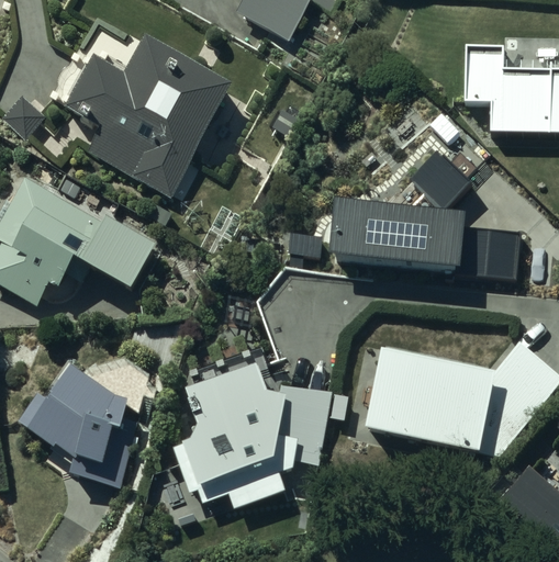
[(239,0),(234,10),(288,40),(309,0),(239,0)]
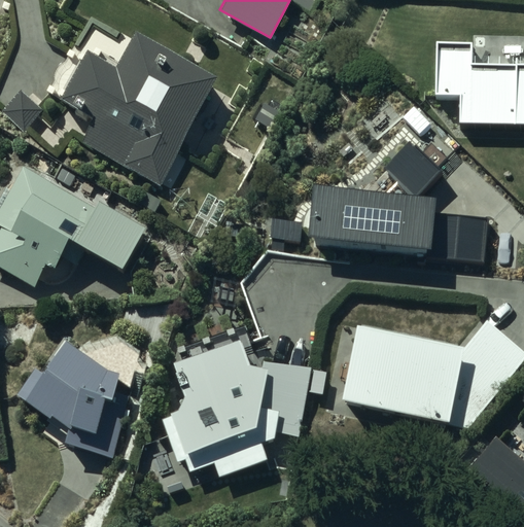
[(218,75),(136,31),(132,39),(118,32),(114,40),(90,27),(77,49),(71,46),(46,92),(94,118),(80,142),(159,185),(160,183),(168,188),(186,153),(178,149),(218,75)]
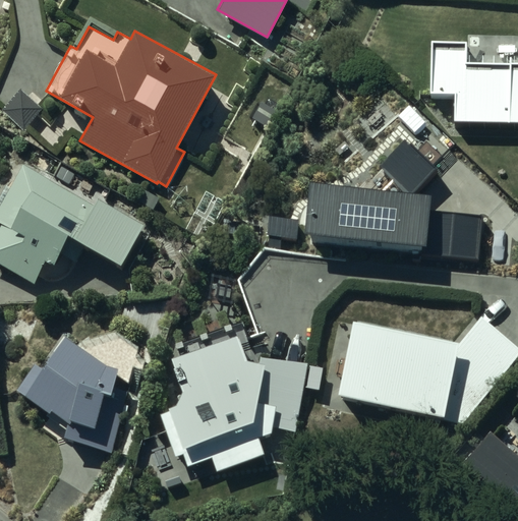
[(466,41),(432,41),(430,94),(453,94),(452,121),(517,121),(517,61),(466,61),(466,41)]
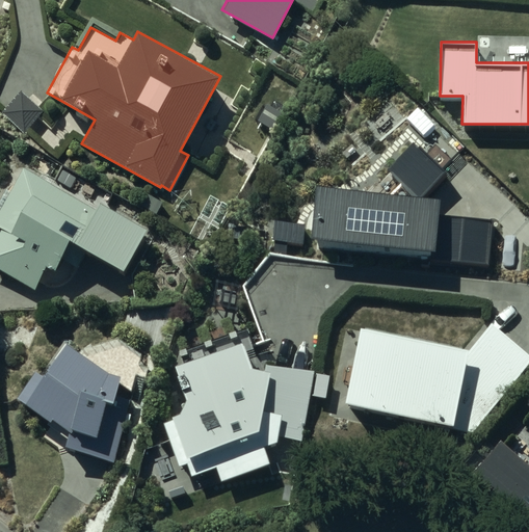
[(42,110),(20,89),(0,111),(23,132),(42,110)]
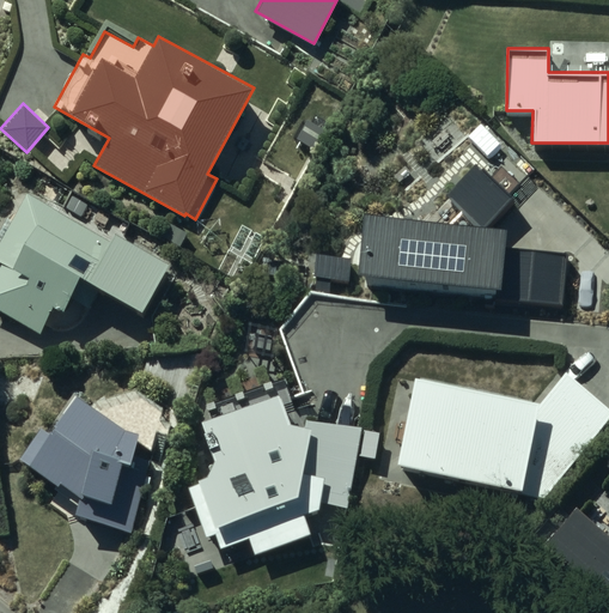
[(111,242),(26,193),(0,235),(0,261),(1,262),(0,265),(0,309),(38,334),(53,307),(64,313),(81,277),(144,313),(170,271),(115,237),(111,242)]
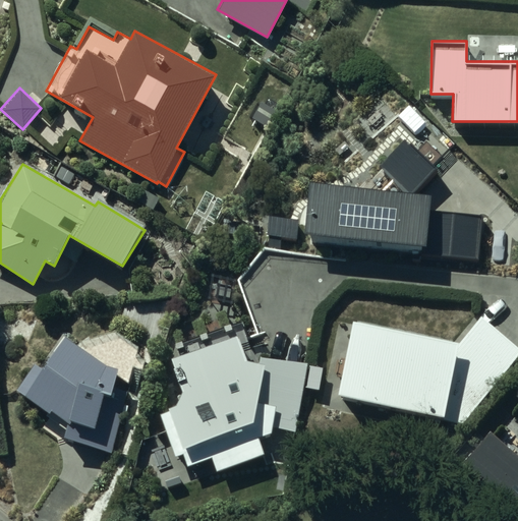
[(314,191),(309,241),(421,253),(426,204),(314,191)]
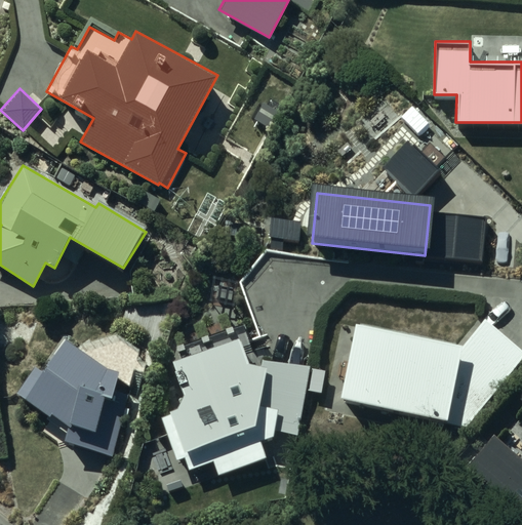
[(463,344),(356,323),(343,397),(445,419),(444,425),(465,427),(521,358),(521,349),(486,317),(463,344)]
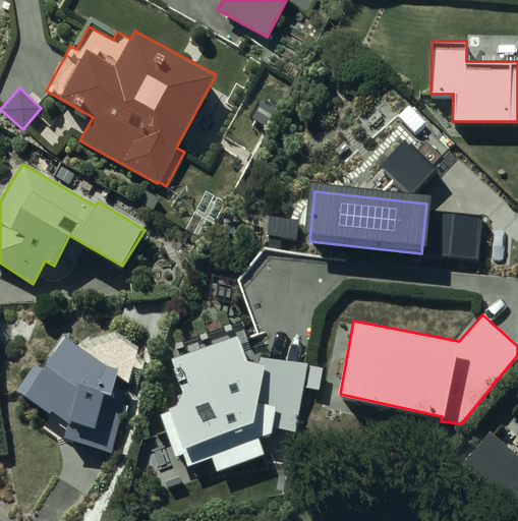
[(170,409),(160,412),(174,457),(183,454),(186,466),(212,458),(216,471),(264,455),(259,438),(271,433),(272,426),(293,430),(305,361),(260,357),(259,363),(247,361),(238,335),(172,358),(176,368),(182,366),(186,380),(180,382),(183,390),(176,404),(169,407),(170,409)]
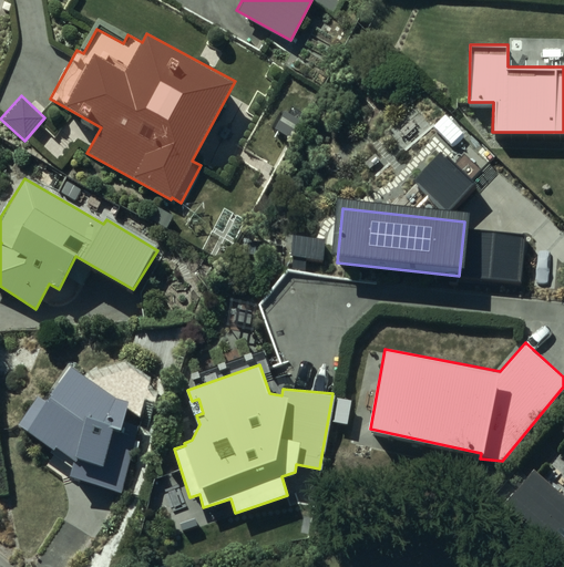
[(131,399),(115,397),(71,366),(45,401),(38,395),(18,423),(54,450),(58,446),(74,457),(69,475),(119,492),(132,452),(134,453),(139,441),(134,440),(139,425),(123,421),(131,399)]
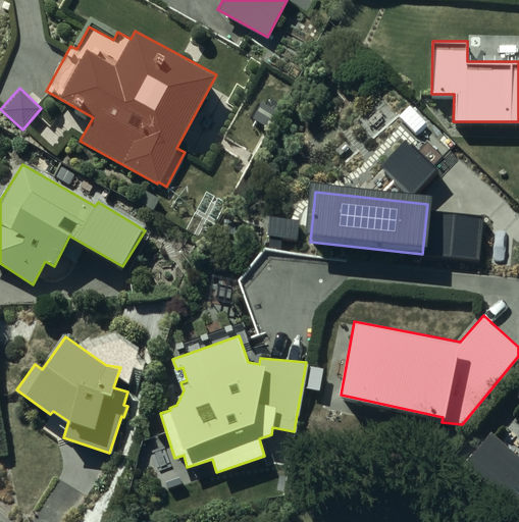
[(518,390),(516,395),(518,397),(518,457),(490,432),(464,464),(518,511),(518,390)]
